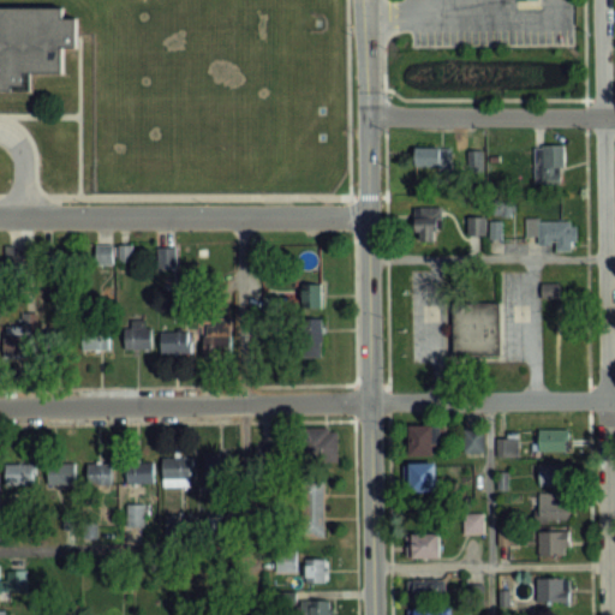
[(0,7),(61,9),(64,21),(75,21),(77,49),(64,51),(63,76),(24,75),(23,90),(0,89),(0,7)]
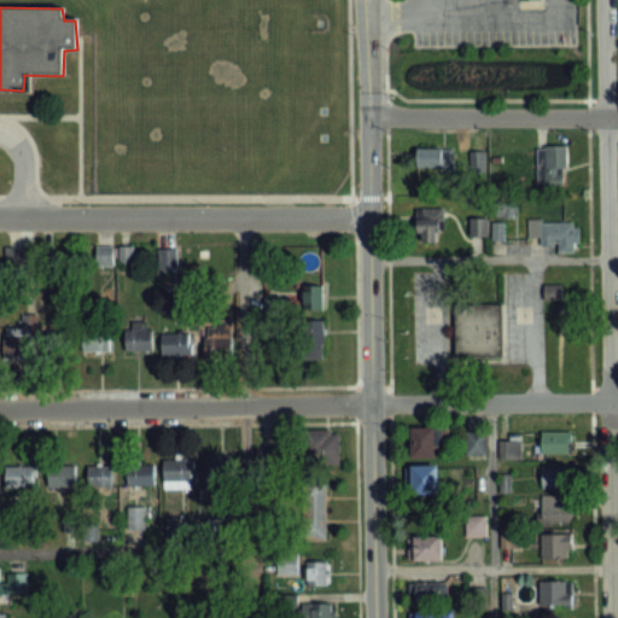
[(566,144),(541,144),(541,180),(566,180),(566,144)]
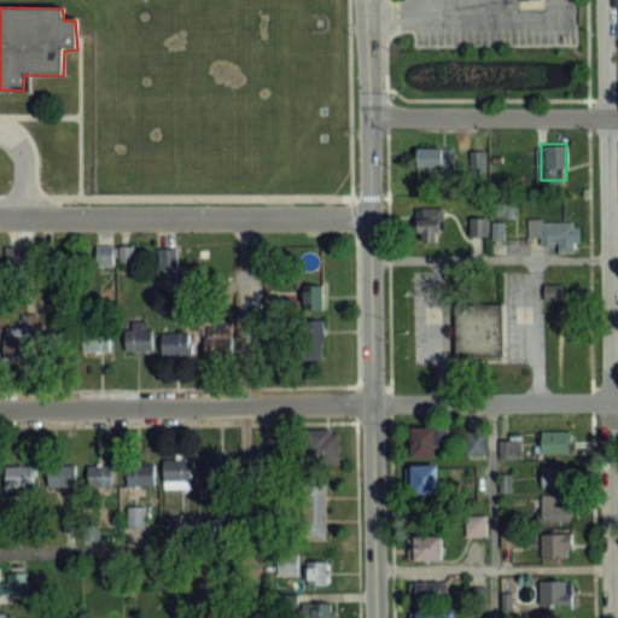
[(418,168),(454,168),(454,146),(418,146),(418,168)]
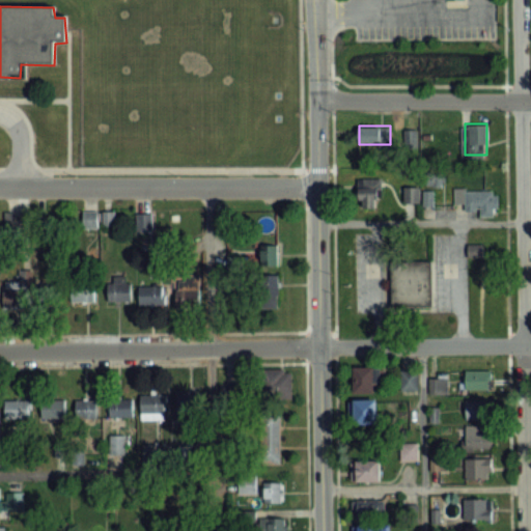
[(428,172),(428,186),(444,186),(444,172),(428,172)]
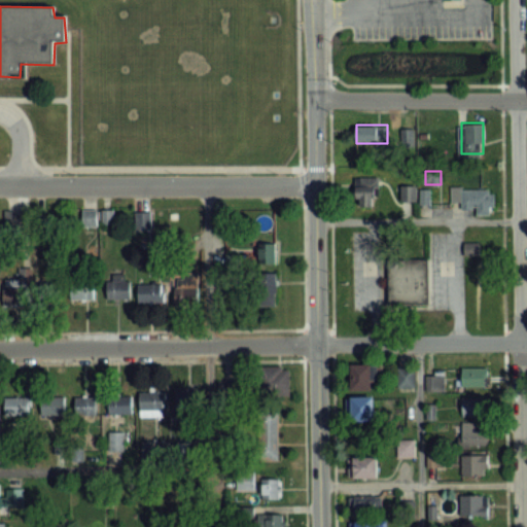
[(355,205),(379,205),(379,177),(355,177),(355,205)]
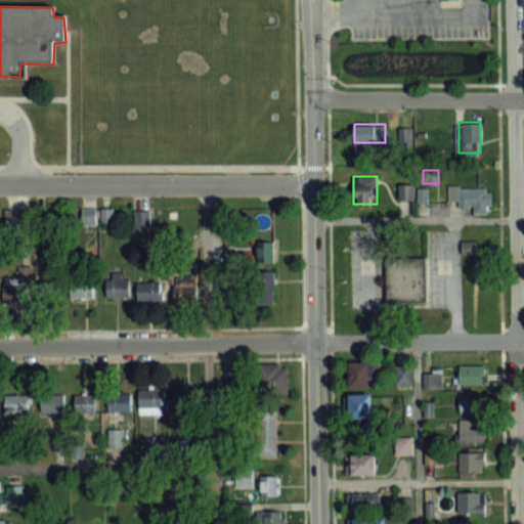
[(413,184),(398,184),(398,201),(413,201),(413,184)]
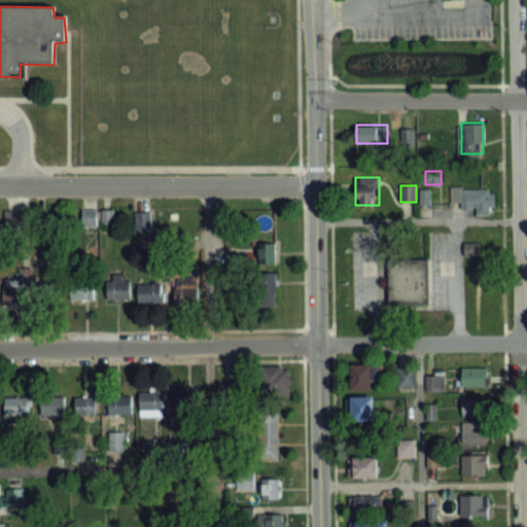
[(452,203),(461,203),(461,212),(493,212),(493,188),(452,188),(452,203)]
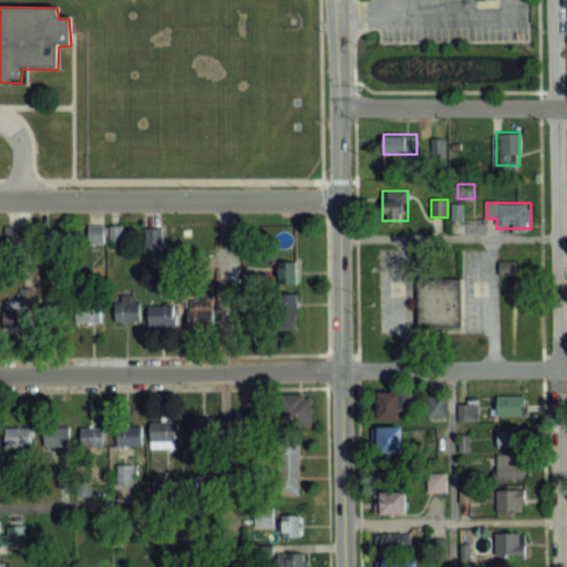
[(89,226),(89,245),(104,245),(104,226),(89,226)]
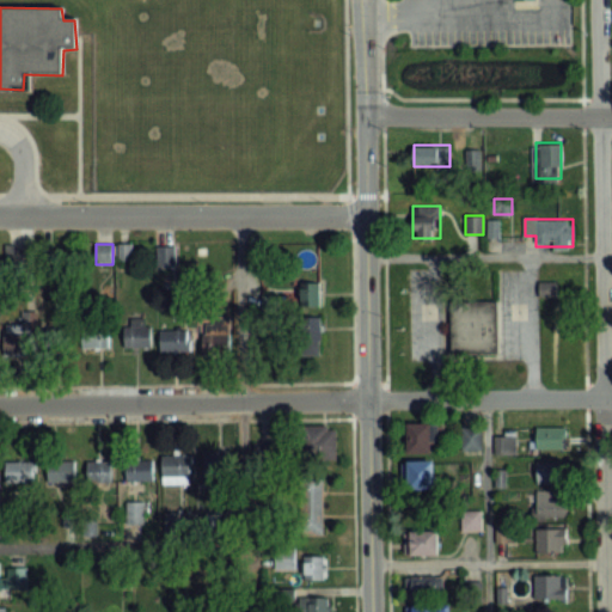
[(120,259),(130,259),(130,244),(120,244),(120,259)]
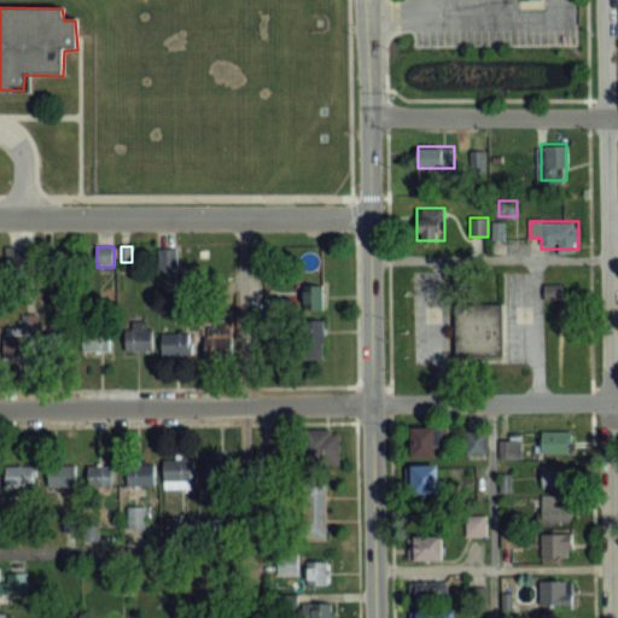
[(24,249),(7,249),(7,264),(24,264),(24,249)]
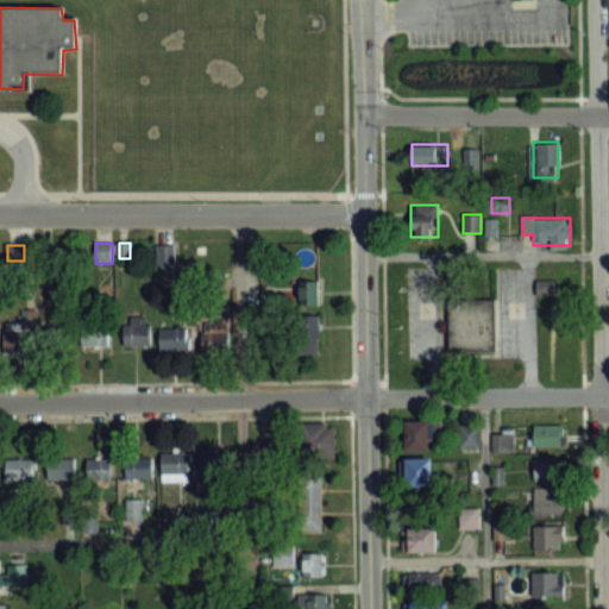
[(174,265),(174,245),(157,245),(157,265),(174,265)]
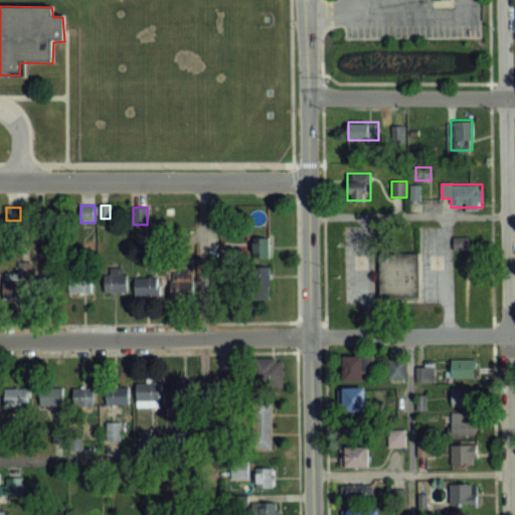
[(269,237),(252,237),(252,258),(269,258),(269,237)]
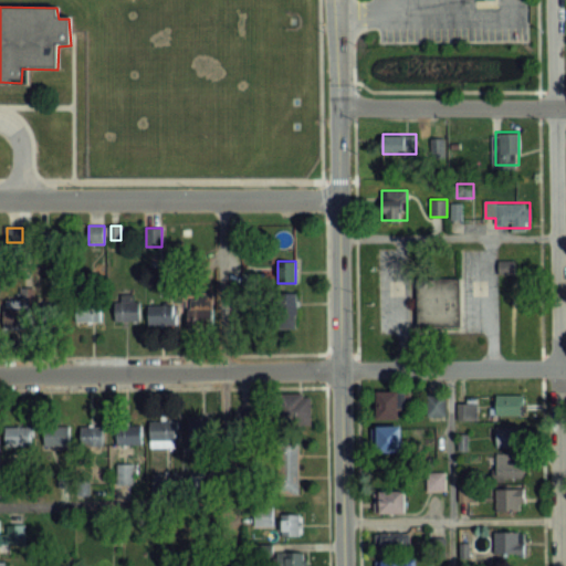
[(458,324),(413,324),(413,275),(457,275),(458,324)]
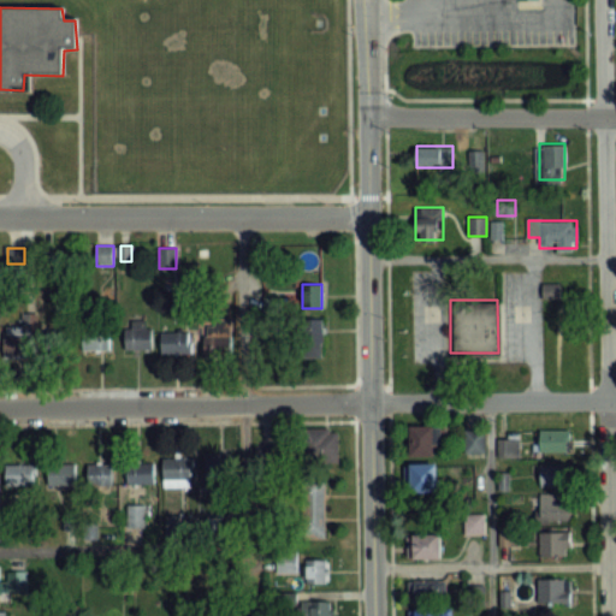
[(34,314),(24,314),(24,332),(5,332),(5,354),(34,354),(34,314)]
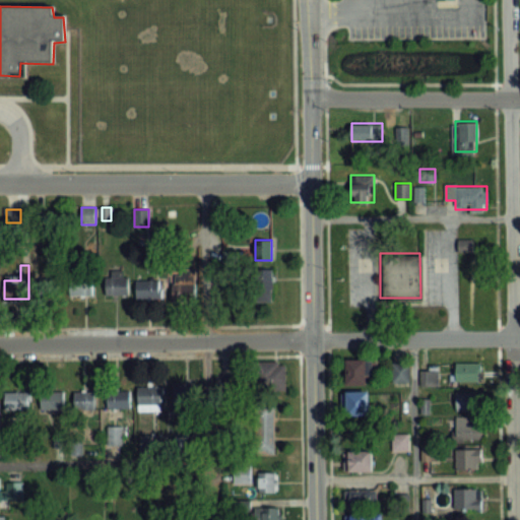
[(195,268),(173,268),(173,300),(195,300),(195,268)]
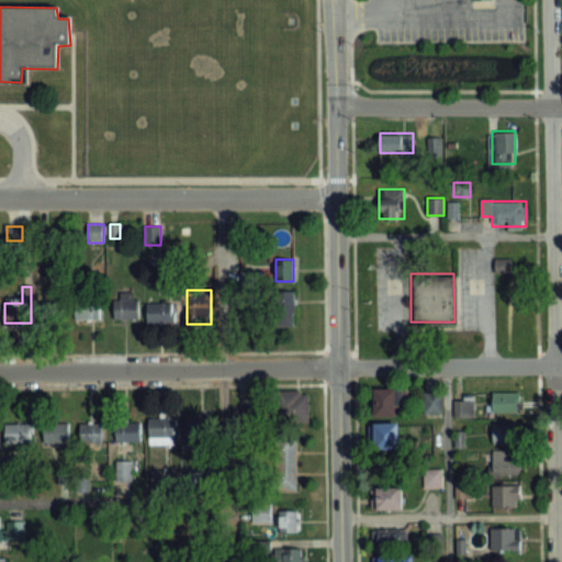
[(293,326),(293,291),(274,291),(274,326),(293,326)]
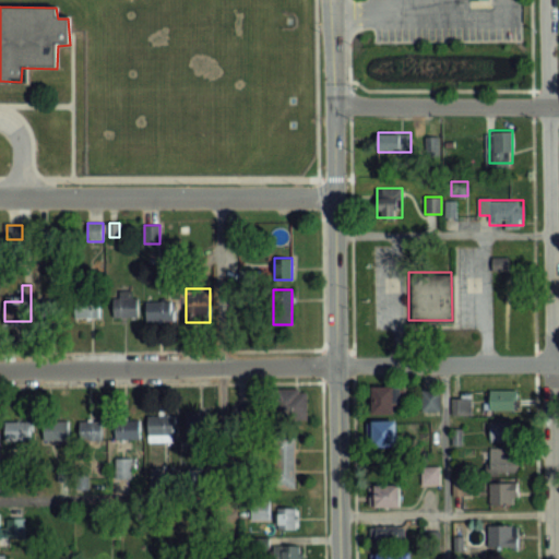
[(139,317),(139,296),(113,296),(113,317),(139,317)]
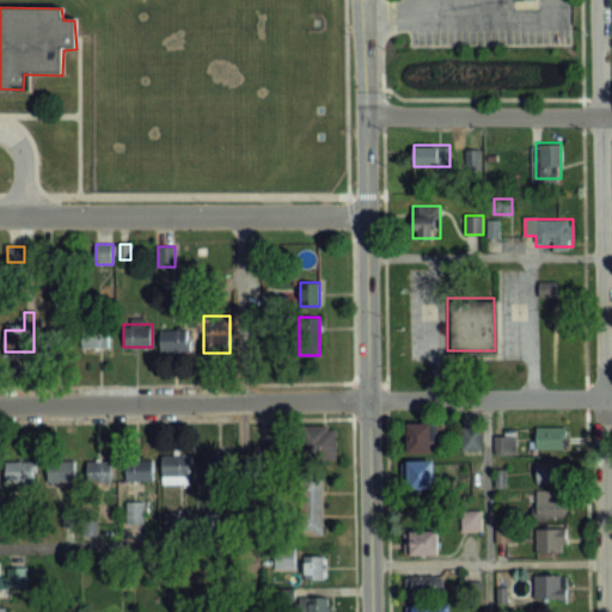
[(49,328),(49,348),(69,348),(69,328),(49,328)]
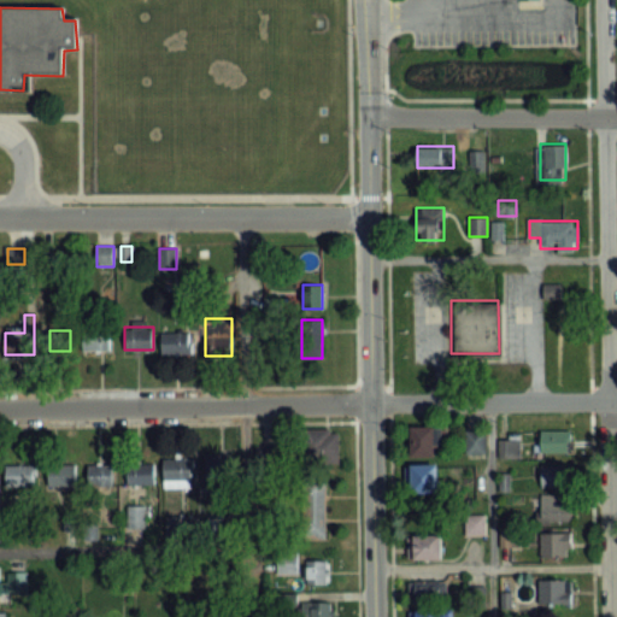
[(110,351),(110,331),(82,331),(82,351),(110,351)]
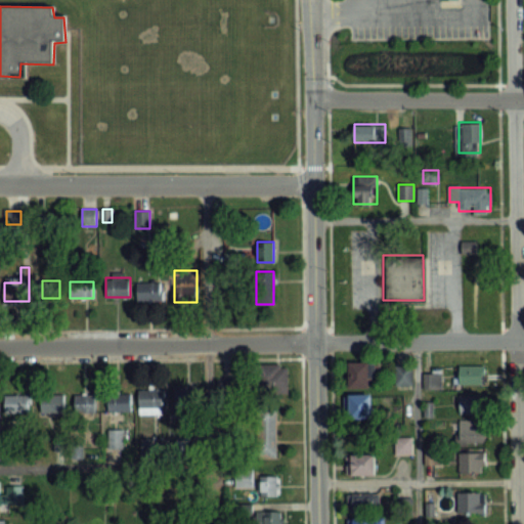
[(163,300),(163,281),(136,281),(136,300),(163,300)]
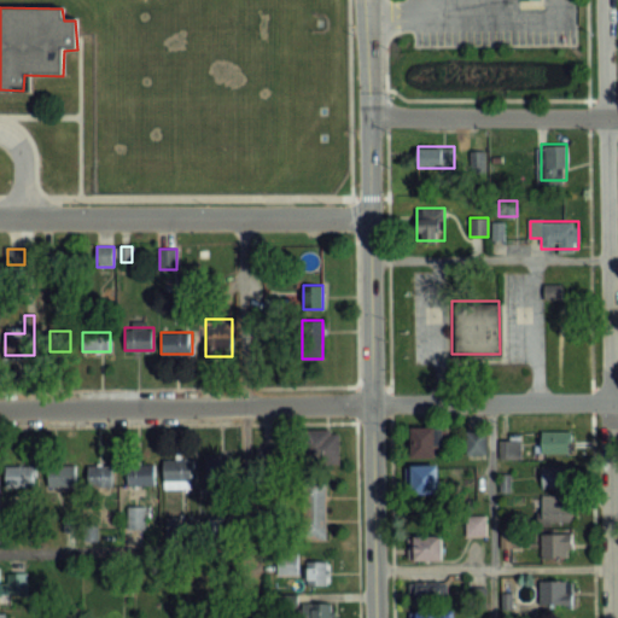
[(443,426),(412,426),(412,455),(443,455),(443,426)]
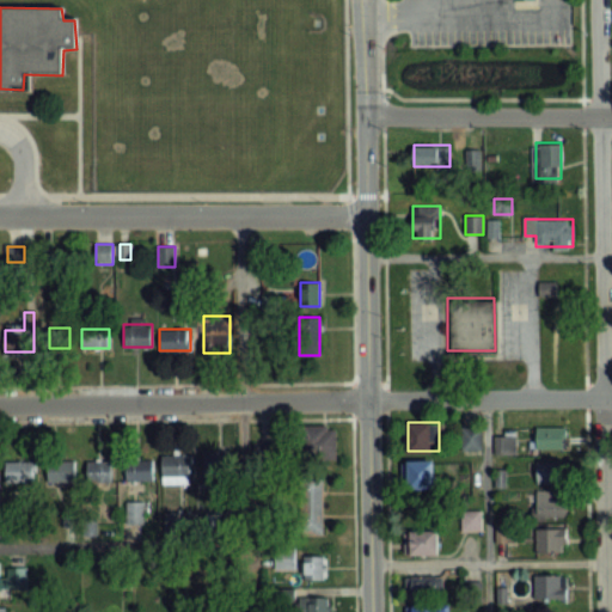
[(481,427),(460,427),(460,450),(481,450),(481,427)]
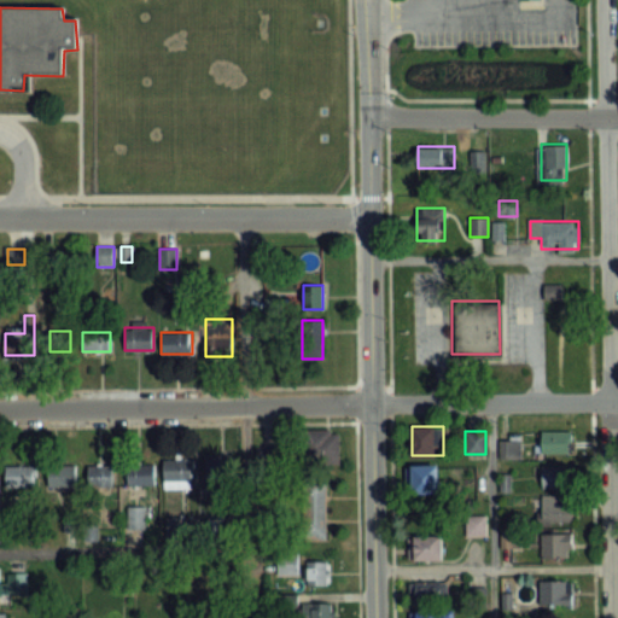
[(572,431),(541,431),(541,454),(572,454),(572,431)]
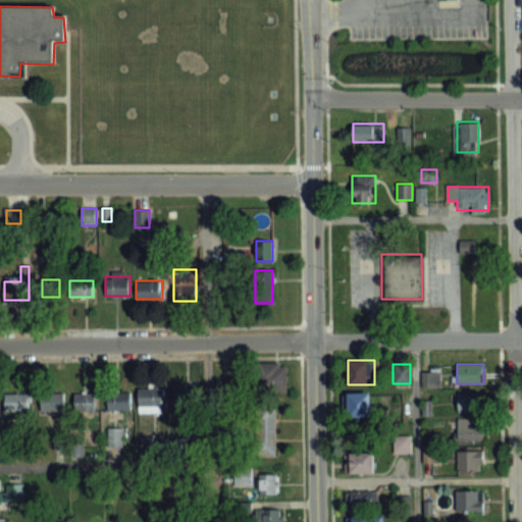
[(286,388),(286,365),(258,365),(258,388),(286,388)]
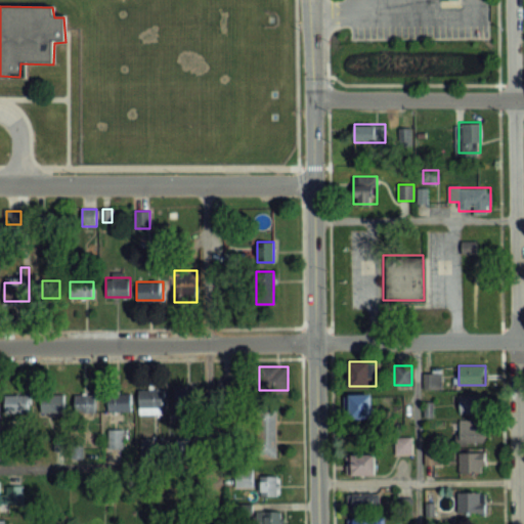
[(424,385),(440,386),(441,373),(425,372),(424,385)]
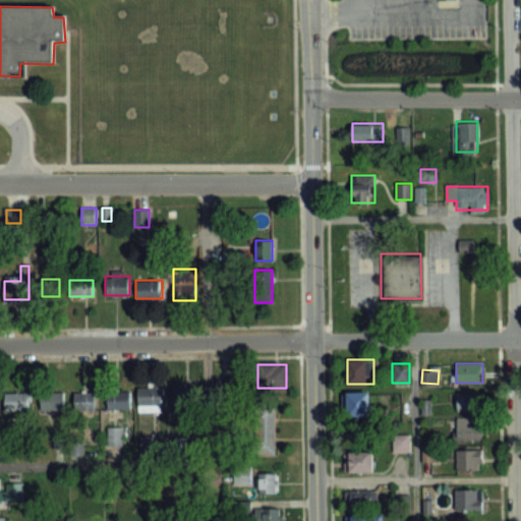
[(174,402),(198,402),(198,385),(174,385),(174,402)]
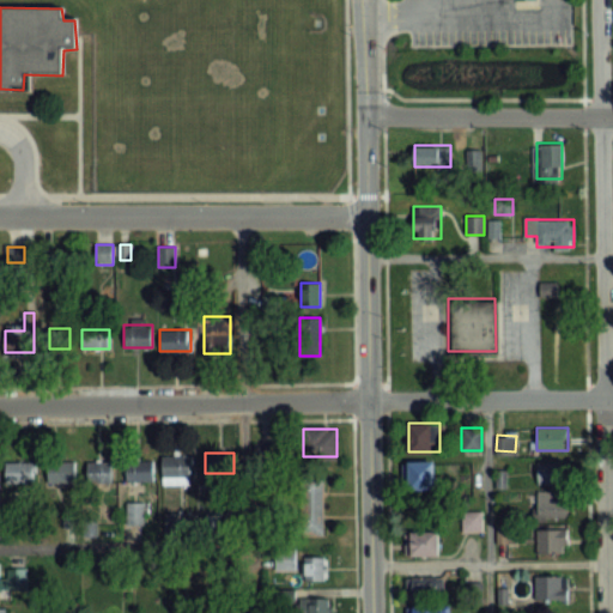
[(192,455),(162,455),(162,483),(192,483),(192,455)]
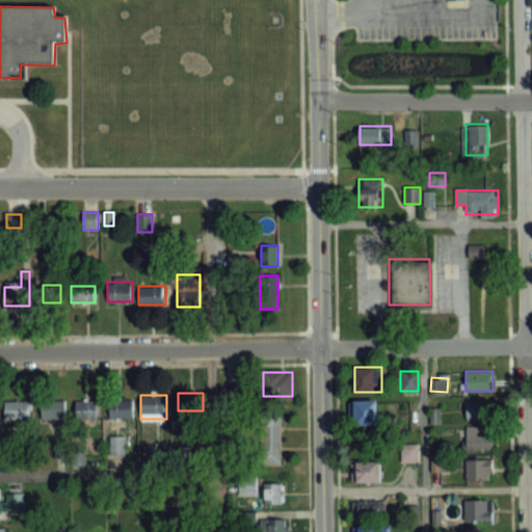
[(108,399),(108,419),(132,419),(132,399),(108,399)]
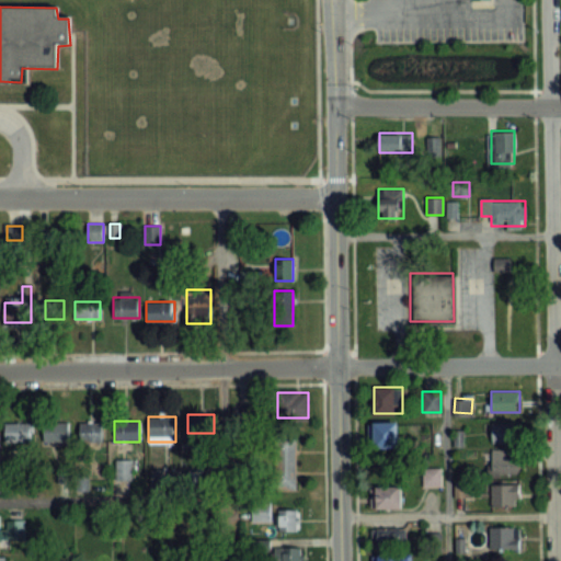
[(368,422),(368,448),(399,448),(399,422),(368,422)]
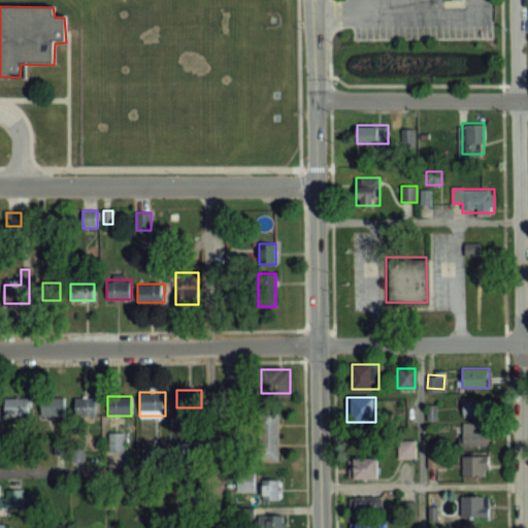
[(31,398),(4,398),(4,418),(31,418),(31,398)]
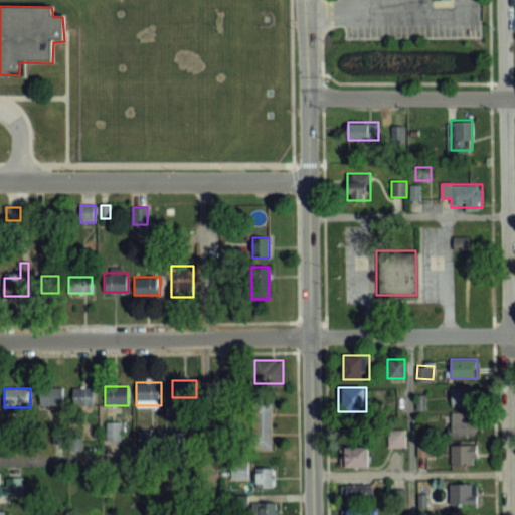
[(41,406),(63,406),(63,388),(41,388),(41,406)]
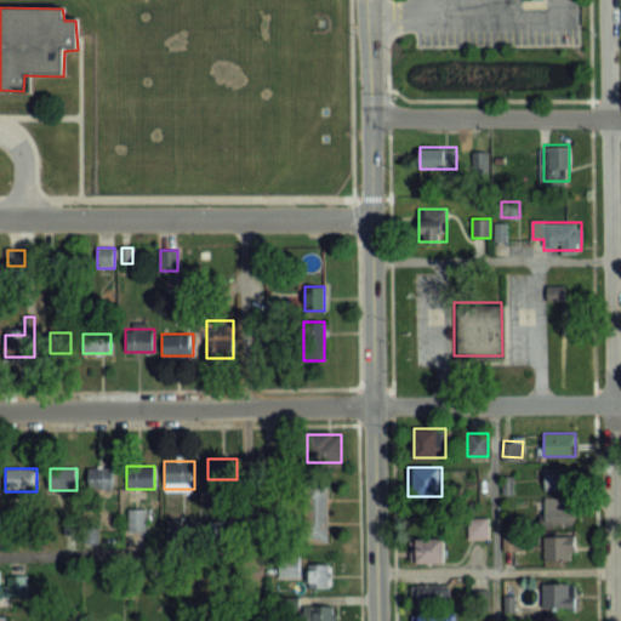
[(575,490),(575,468),(543,468),(543,490),(575,490)]
